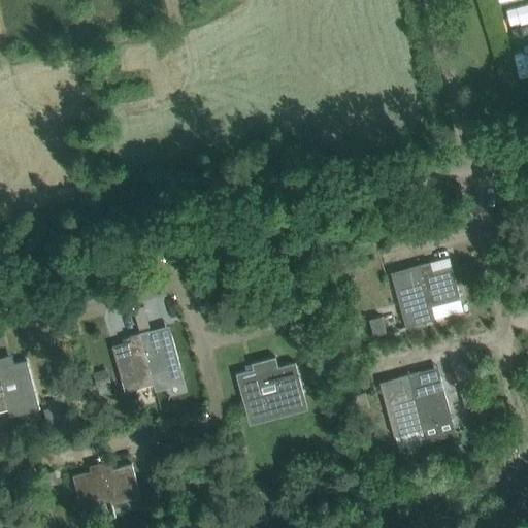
[(527,0),(501,8),(506,27),(527,20),(527,0)]
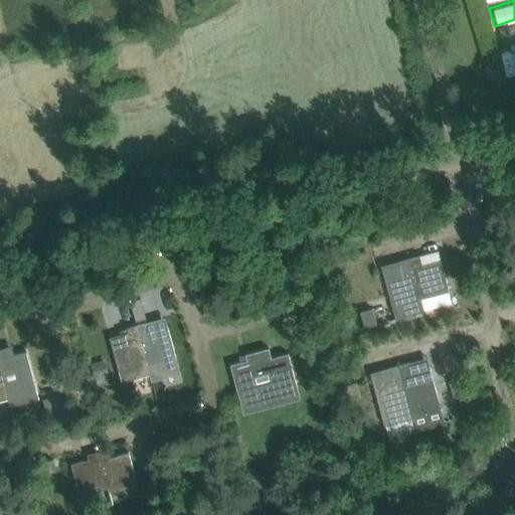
[(419,255),(408,259),(418,295),(419,300),(422,312),(453,304),(441,260),(422,265),(419,255)]
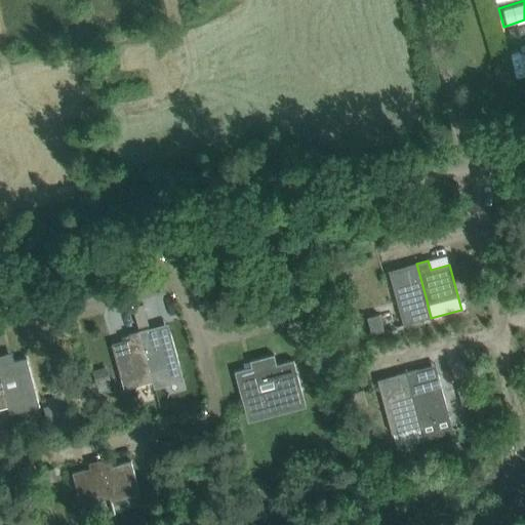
[(408,271),(390,276),(399,309),(403,325),(431,318),(428,306),(427,300),(416,264),(407,267),(408,271)]
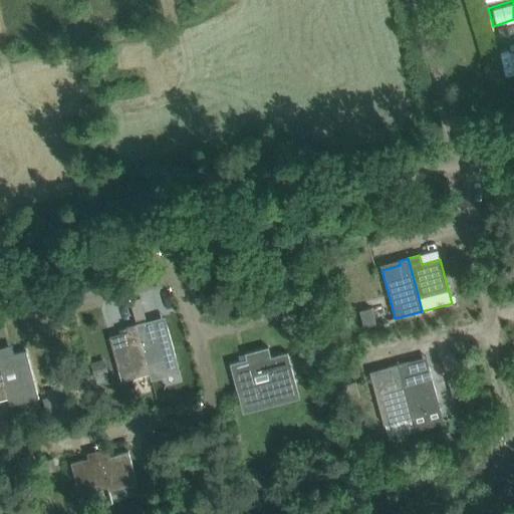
[(371,308),(359,311),(363,327),(375,324),(371,308)]
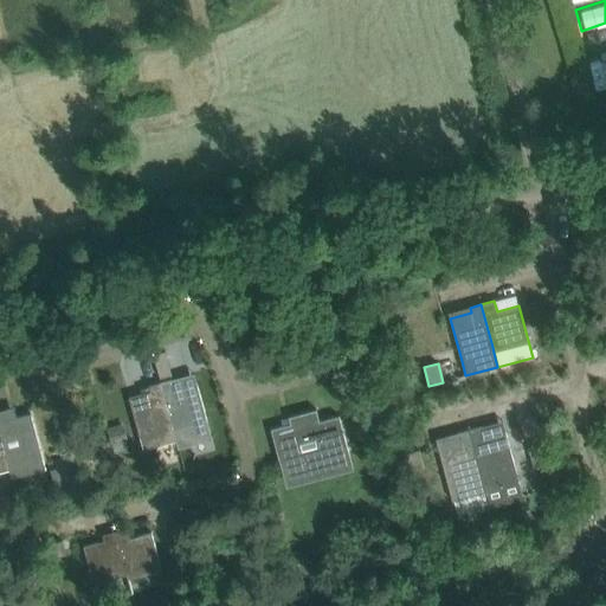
[(173,379),(161,382),(174,431),(207,421),(204,406),(197,384),(176,389),(173,379)]
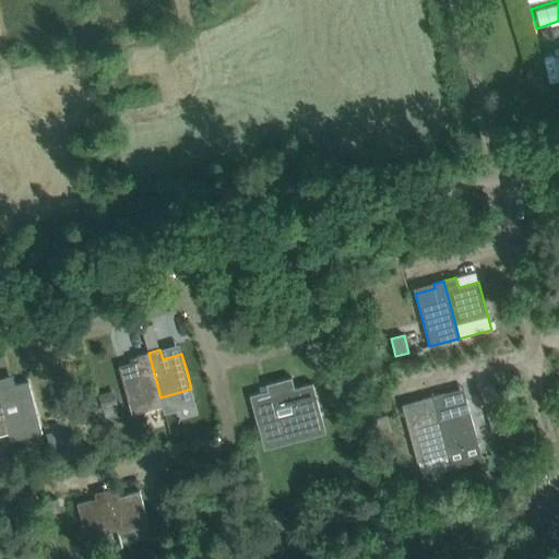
[(163,406),(161,397),(149,353),(137,356),(139,361),(119,367),(125,388),(129,402),(132,415),(163,406)]
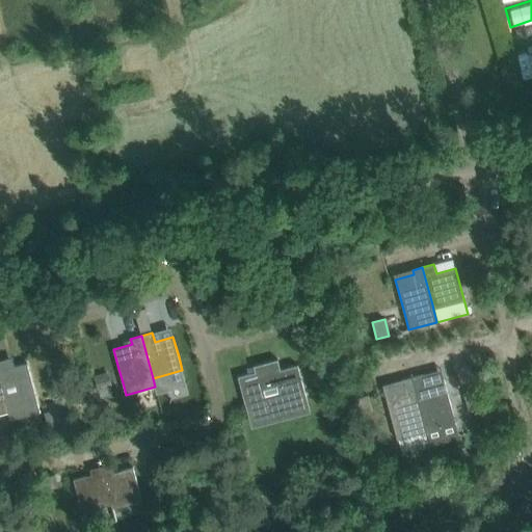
[(315,360),(325,357),(322,346),(312,349),(315,360)]
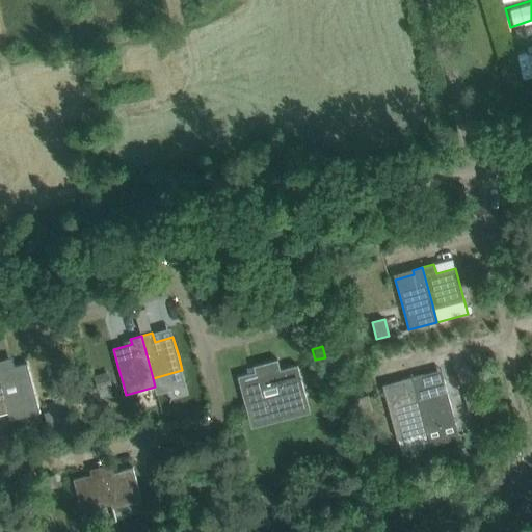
[(265,364),(277,406),(307,399),(297,365),(278,370),(276,361),(265,364)]
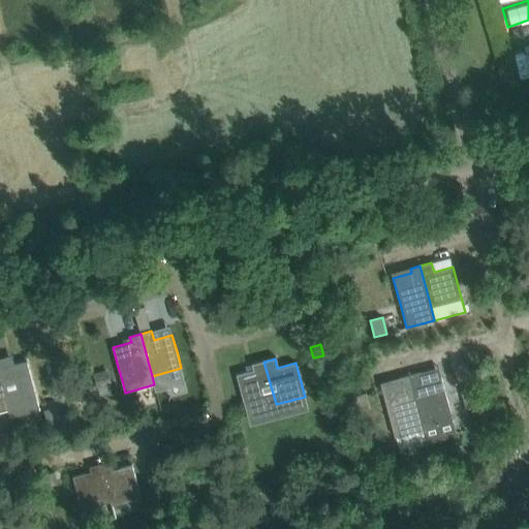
[(27,362),(0,368),(0,377),(6,402),(36,395),(27,362)]
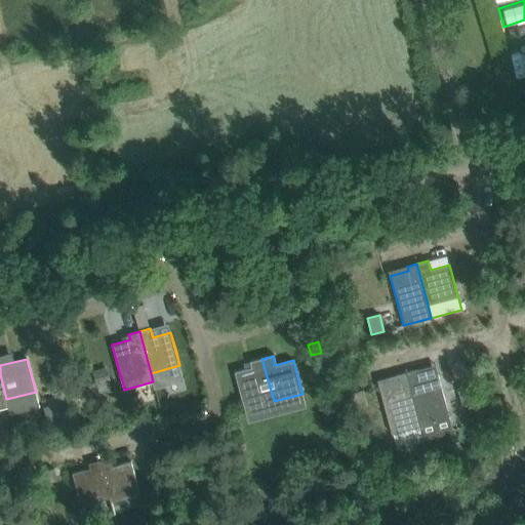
[(273,401),(274,401),(261,359),(251,362),(252,366),(234,371),(243,405),(272,397),(273,401)]
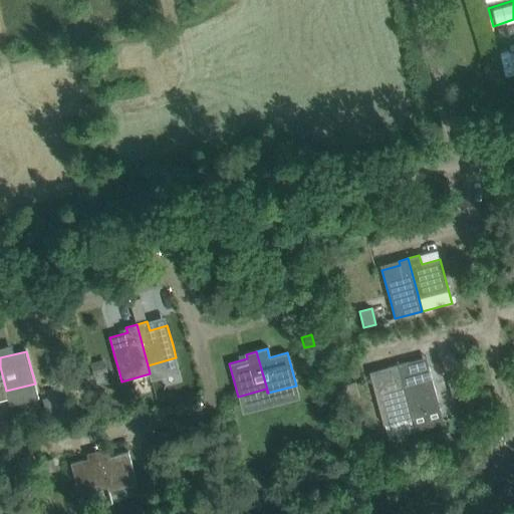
[(104,358),(88,363),(92,377),(108,372),(104,358)]
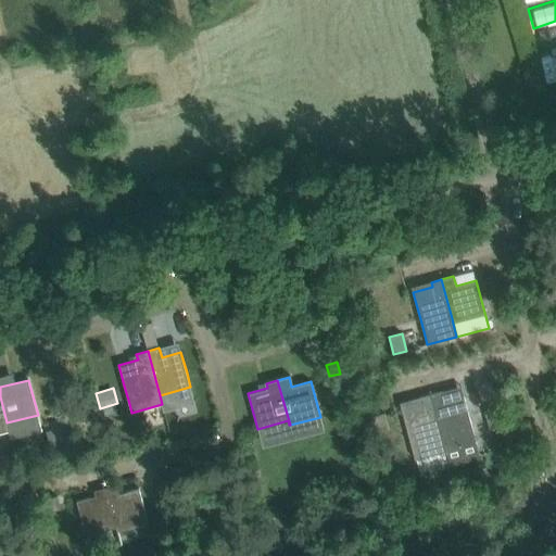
[(441,391),(428,394),(440,434),(441,440),(445,452),(476,443),(463,395),(444,401),(441,391)]
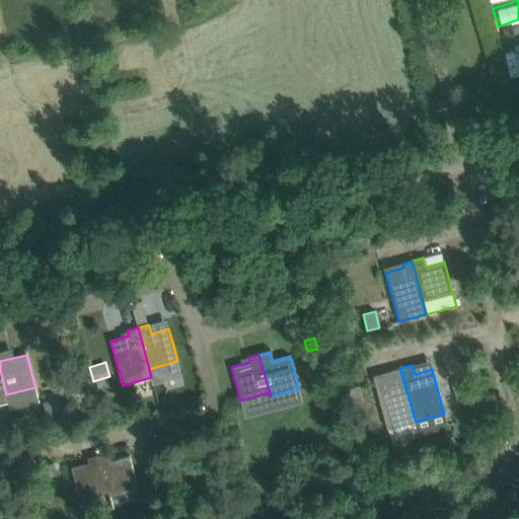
[(392,376),(374,381),(387,429),(416,422),(412,411),(411,405),(399,368),(391,371),(392,376)]
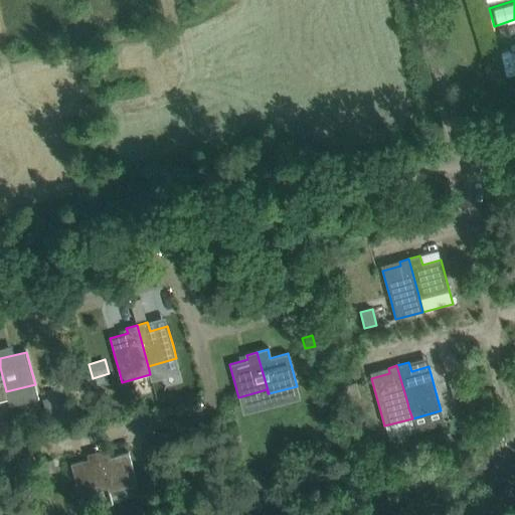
[(0,400),(8,399),(6,391),(0,367),(0,400)]
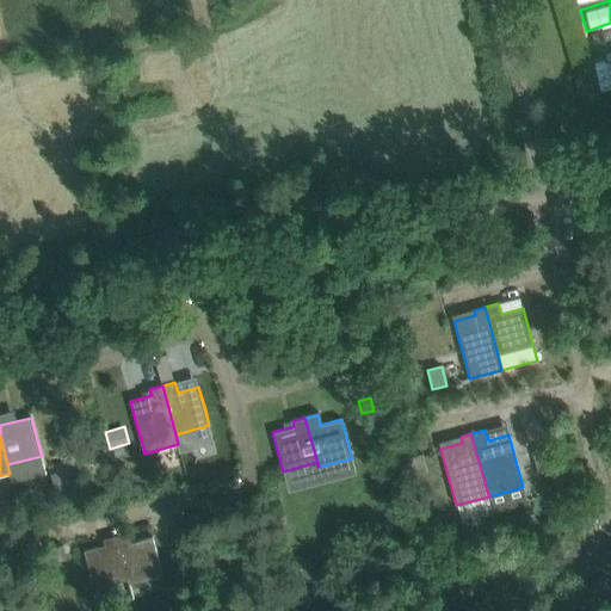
[(423,454),(408,457),(413,476),(427,473),(423,454)]
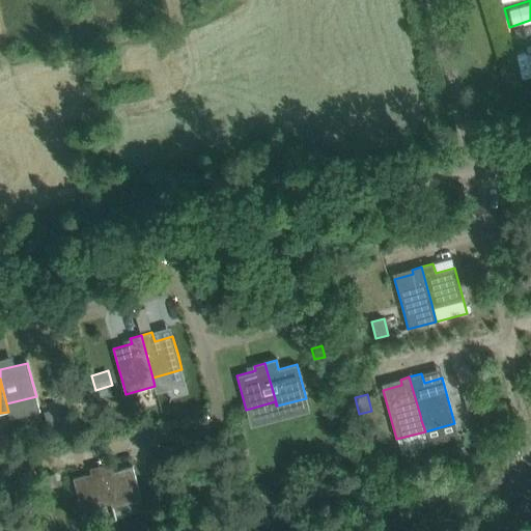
[(112,463),(102,465),(114,507),(143,499),(134,466),(114,471),(112,463)]
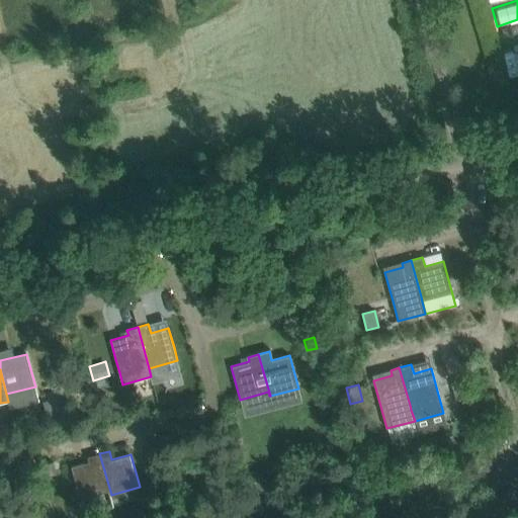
[(109,496),(111,495),(99,453),(88,456),(89,462),(71,467),(80,499),(108,491),(109,496)]
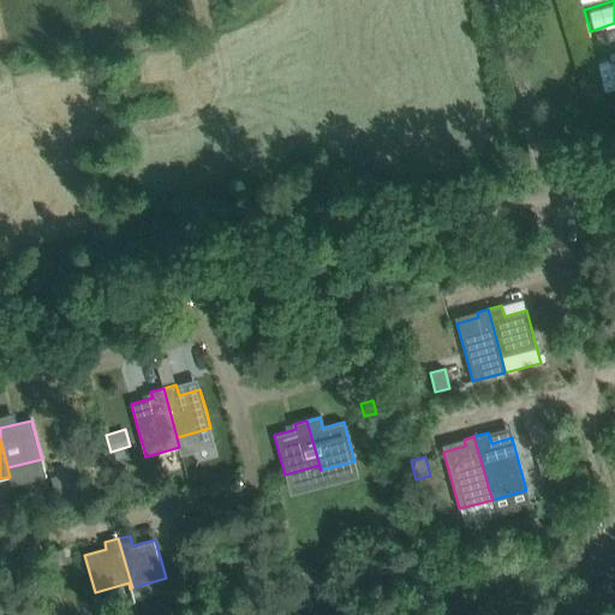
[(52,567),(66,563),(63,548),(48,553),(52,567)]
